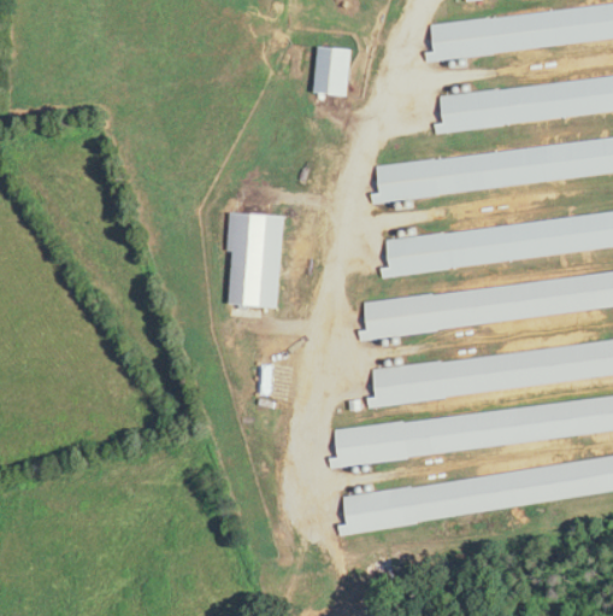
[(612,4),(430,22),(434,52),(425,52),(425,57),(612,39),(612,4)]
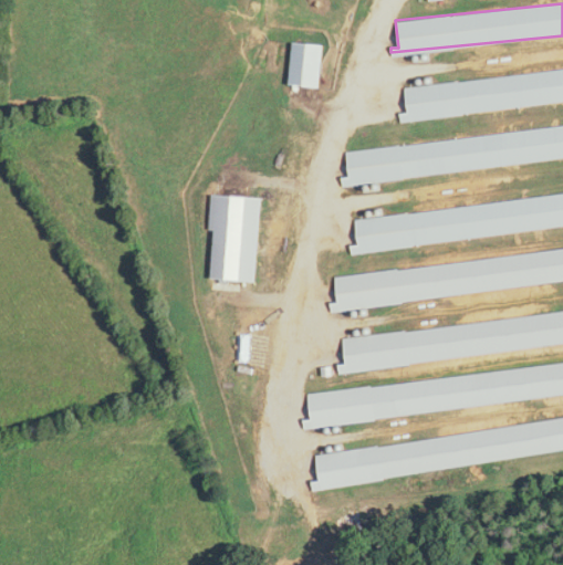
[(291,43),(288,89),(320,91),(322,45),(291,43)]
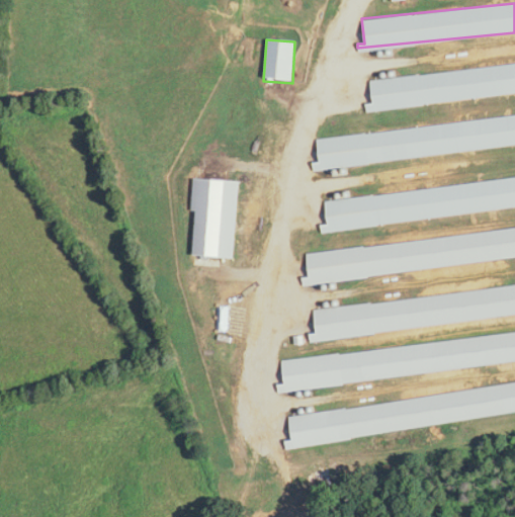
[(366,110),(514,93),(514,64),(369,80),(372,105),(365,105),(366,110)]
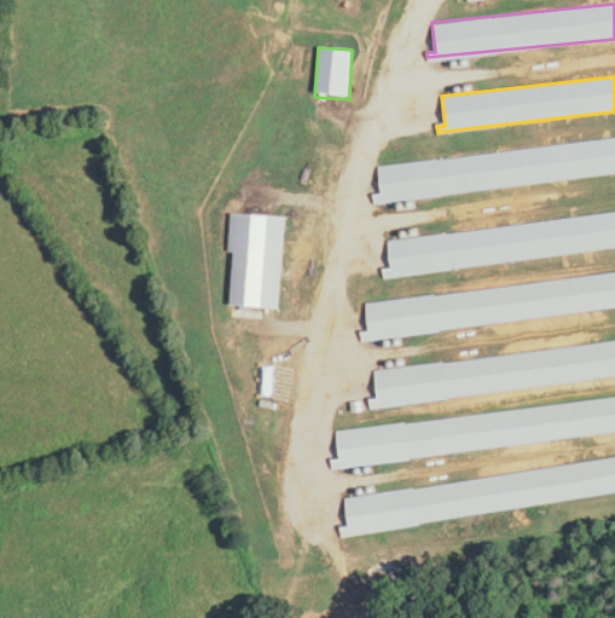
[(614,139),(377,165),(379,194),(372,195),(372,201),(614,175),(614,139)]
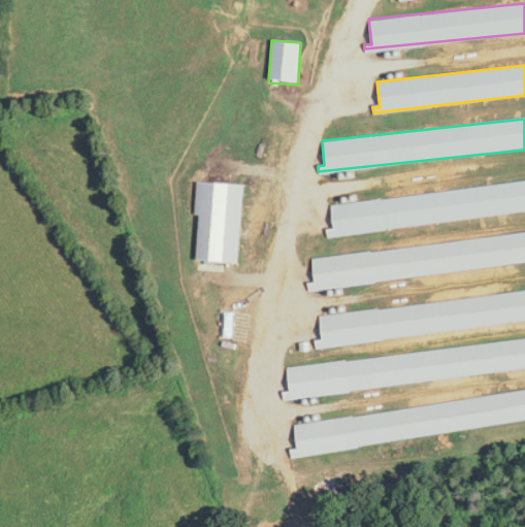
[(524,212),(524,183),(328,205),(332,235),(524,212)]
